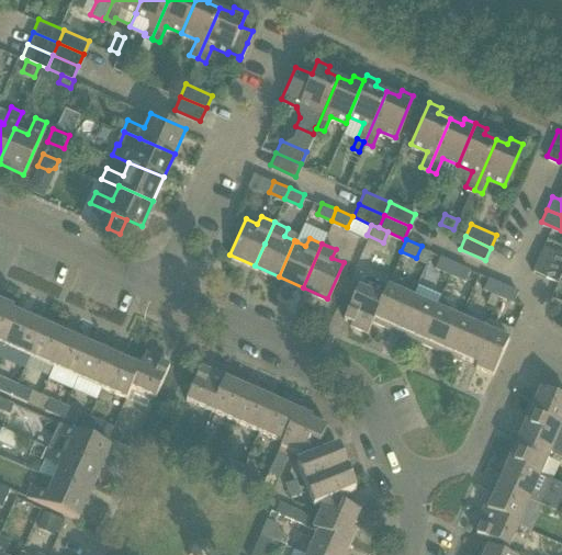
[(532,269),(544,274),(557,249),(543,244),(532,269)]
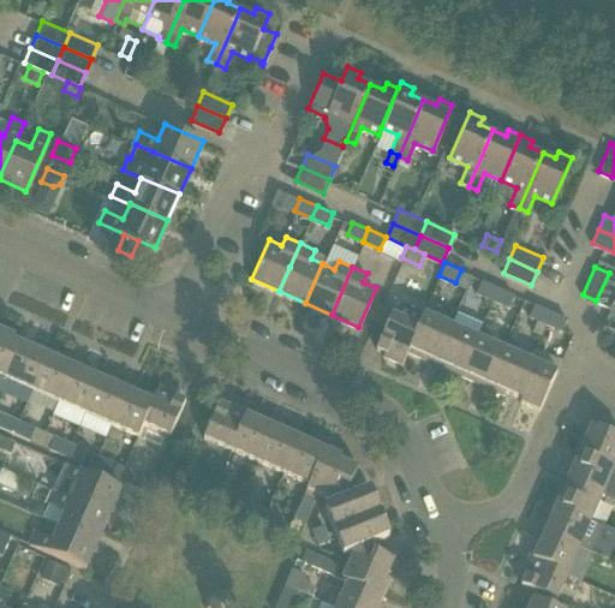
[(596,300),(610,307),(614,294),(614,275),(609,273),(596,300)]
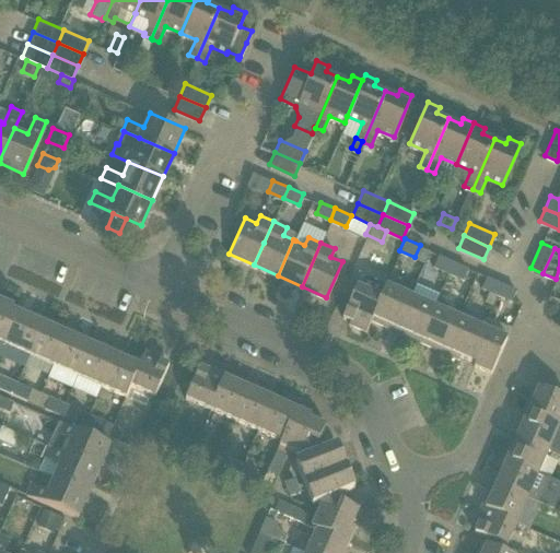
[(433,265),(448,271),(453,260),(438,254),(433,265)]
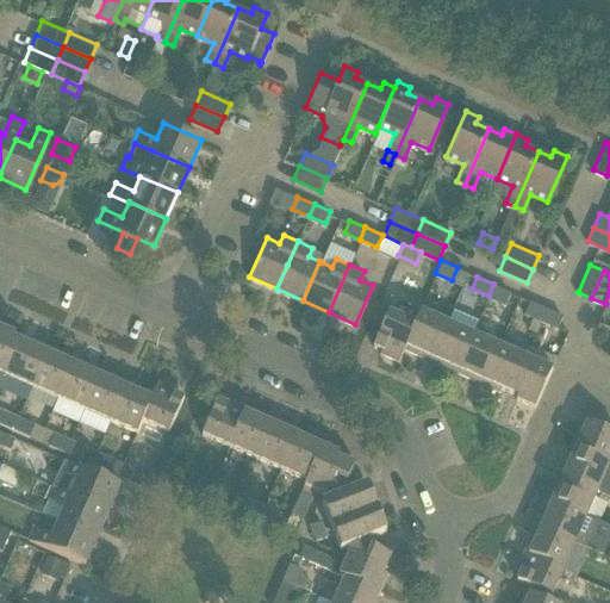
[(489,296),(505,303),(510,291),(493,284),(489,296)]
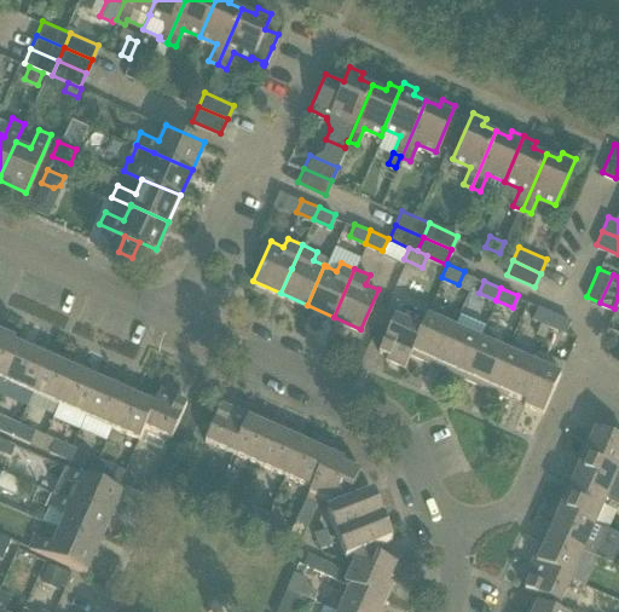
[(385,356),(404,364),(410,352),(427,312),(404,302),(398,315),(394,312),(379,348),(387,352),(385,356)]
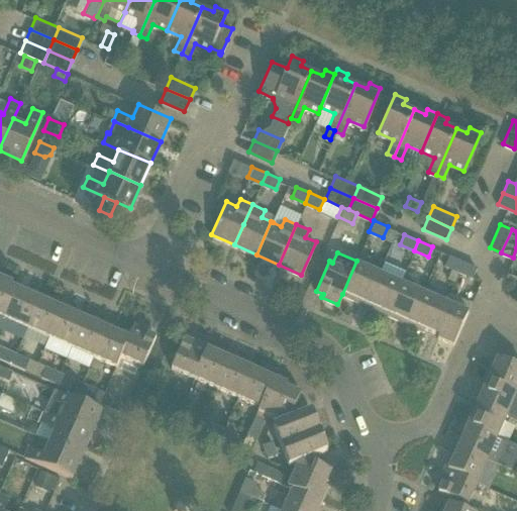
[(444,265),(457,270),(462,260),(449,254),(444,265)]
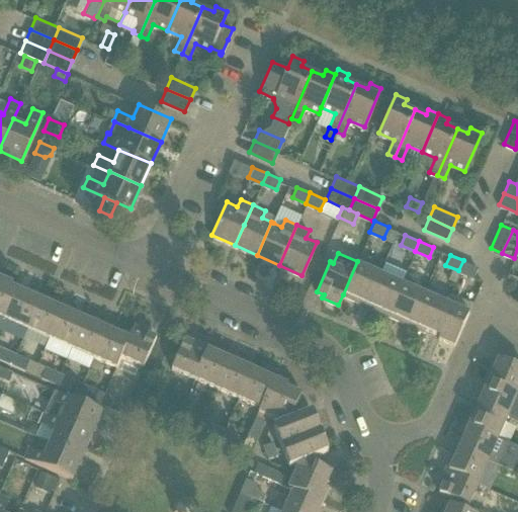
[(458,270),(473,276),(478,266),(463,260),(458,270)]
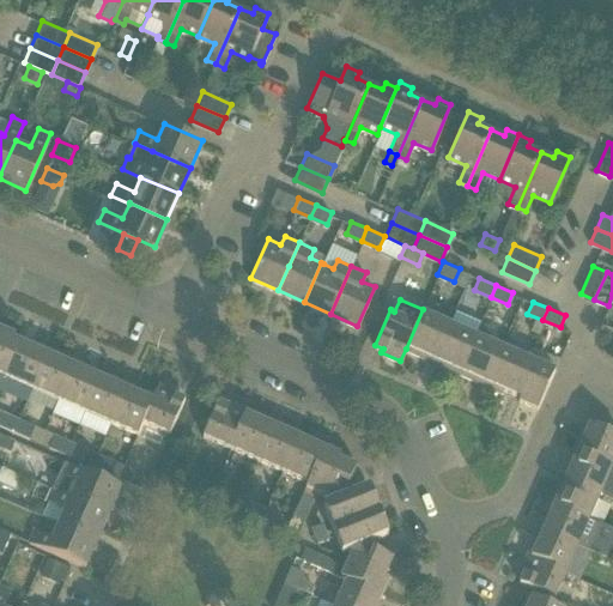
[(449,321),(423,309),(406,349),(425,357),(426,352),(434,356),(449,321)]
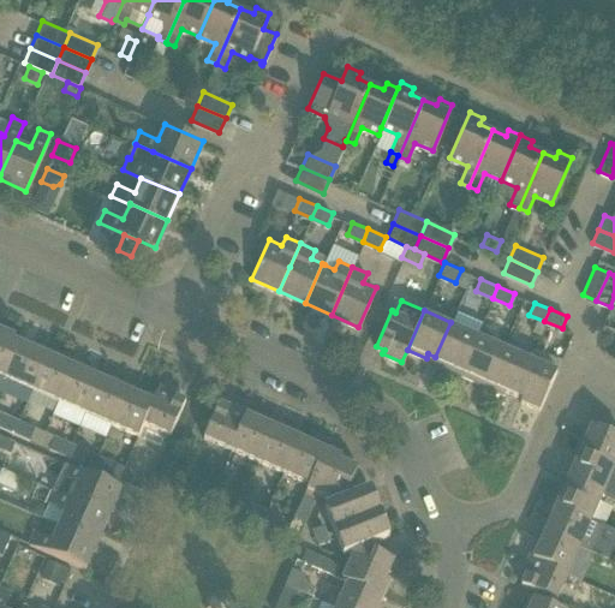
[(439,363),(459,373),(477,333),(451,322),(435,357),(440,359),(439,363)]
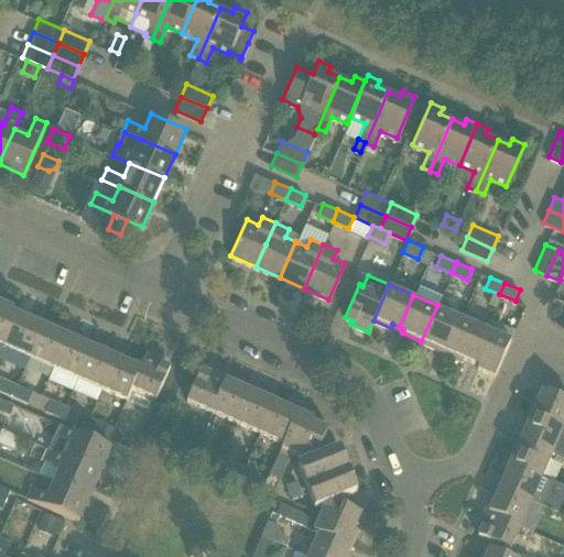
[(0,340),(6,343),(20,312),(12,308),(13,305),(0,298),(0,340)]
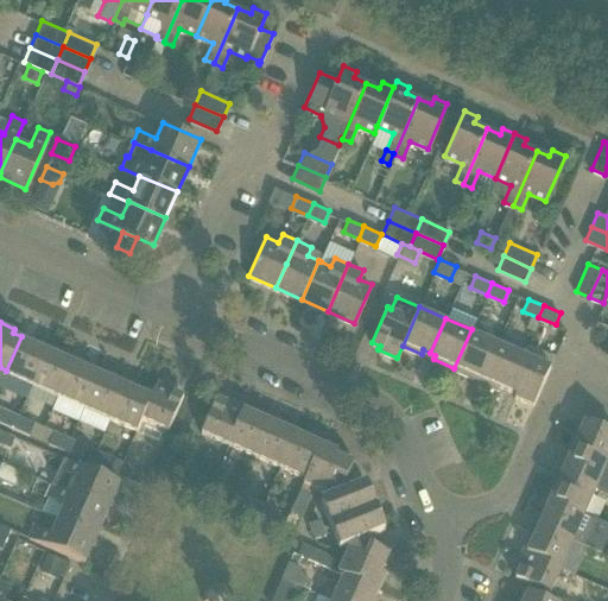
[(482,375),(498,341),(472,329),(454,368),(474,377),(475,373),(482,375)]
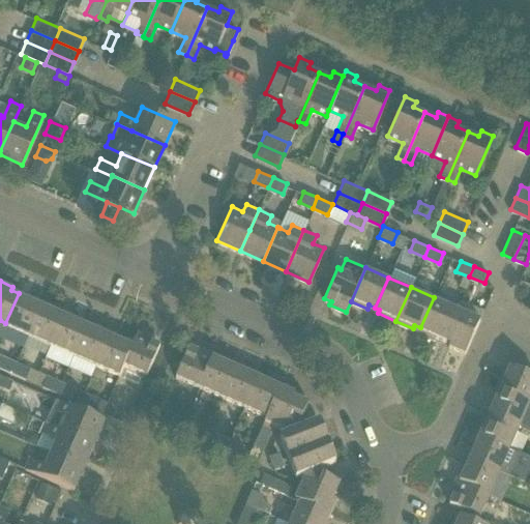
[(19,293),(5,323),(27,332),(28,333),(42,299),(26,292),(25,296),(19,293)]
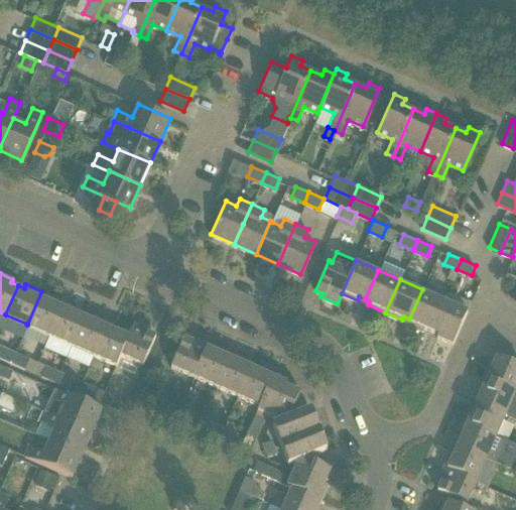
[(424,326),(430,329),(443,299),(422,289),(409,319),(407,323),(422,329),(424,326)]
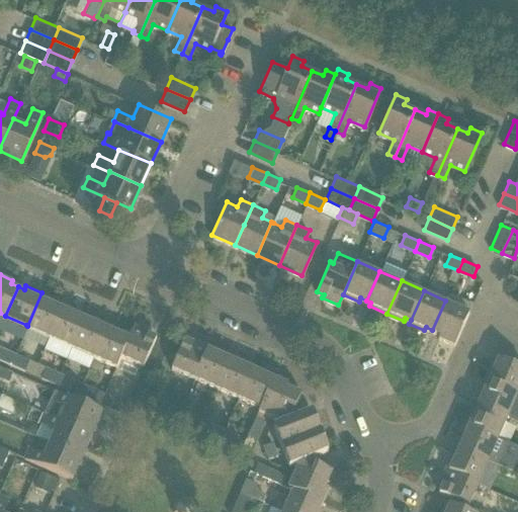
[(27,326),(50,335),(62,306),(56,303),(57,300),(41,292),(27,326)]
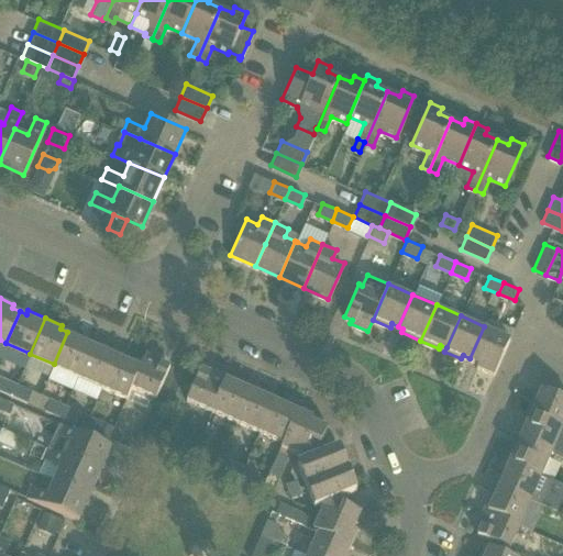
[(489,329),(484,326),(470,358),(477,362),(476,365),(494,373),(509,337),(489,329)]
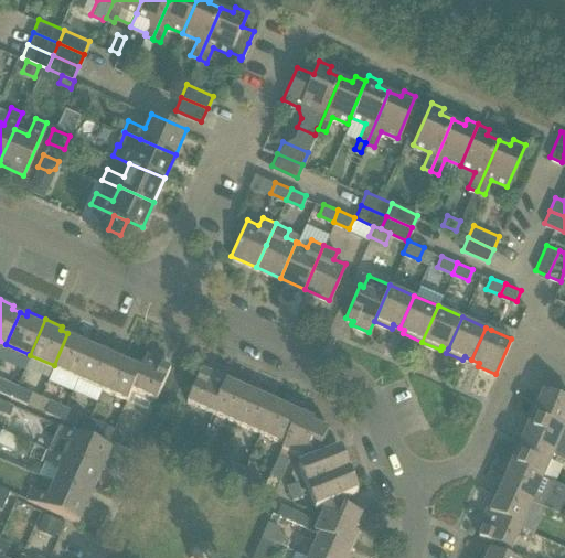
[(54,365),(77,376),(94,341),(76,333),(75,336),(67,333),(54,365)]
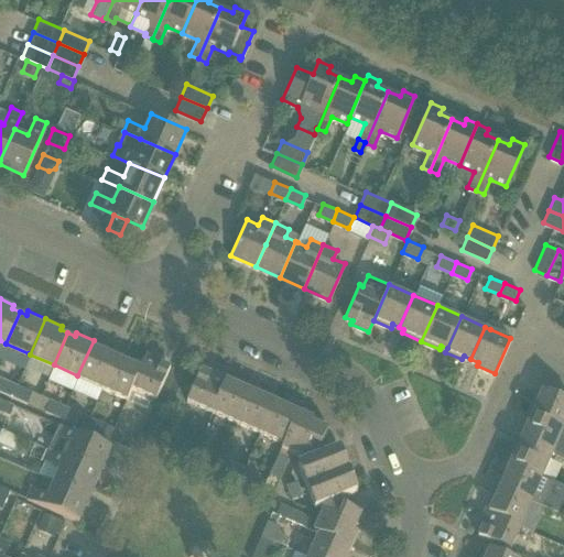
[(77,375),(101,386),(116,355),(108,351),(110,347),(94,340),(77,375)]
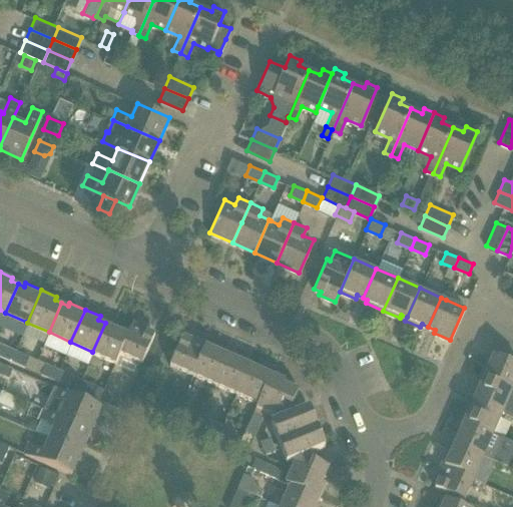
[(119,351),(141,361),(154,332),(147,329),(148,325),(133,318),(128,329),(119,351)]
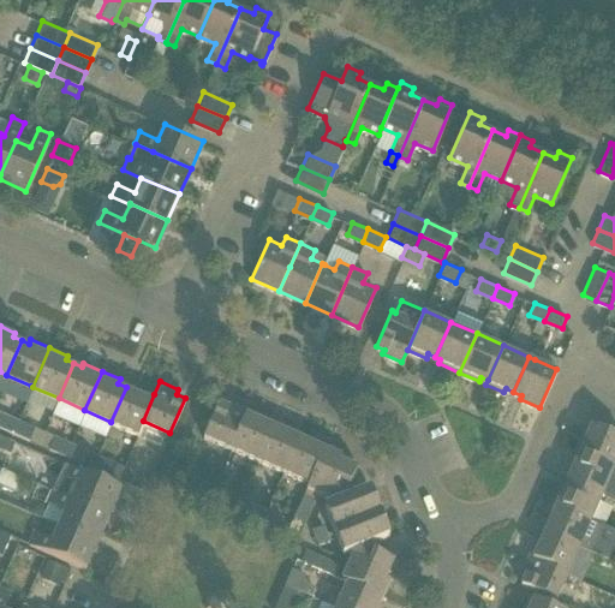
[(111,422),(138,433),(143,421),(154,394),(136,386),(135,389),(126,387),(111,422)]
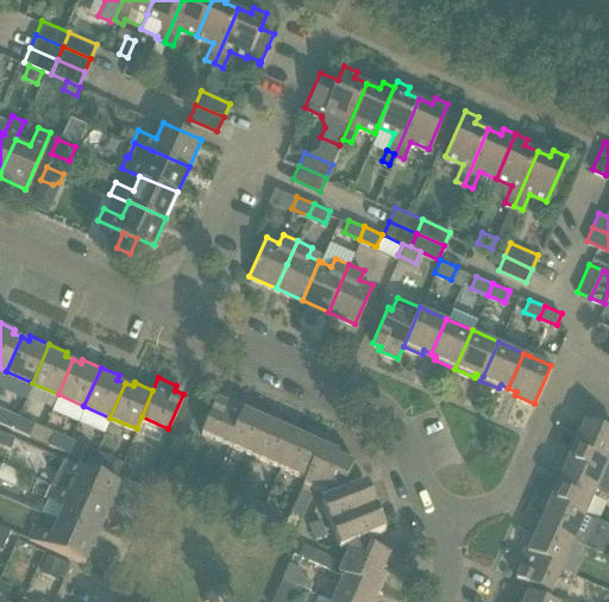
[(201,431),(228,441),(245,403),(227,395),(225,400),(217,395),(201,431)]
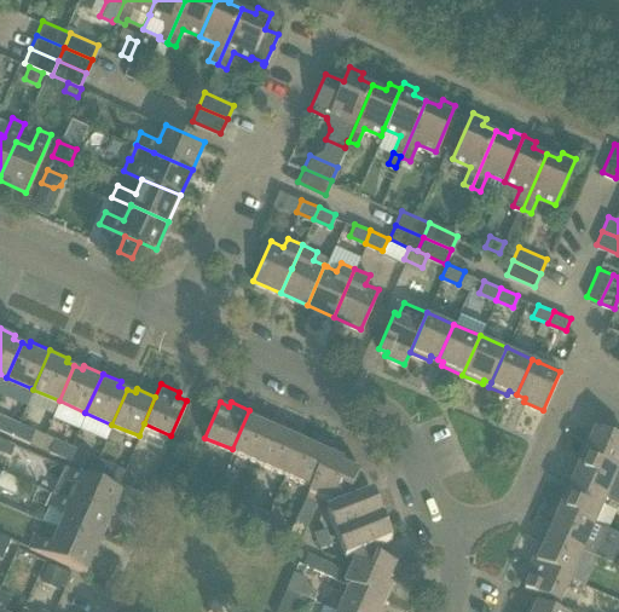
[(232,449),(258,461),(273,426),(266,422),(267,419),(249,410),(232,449)]
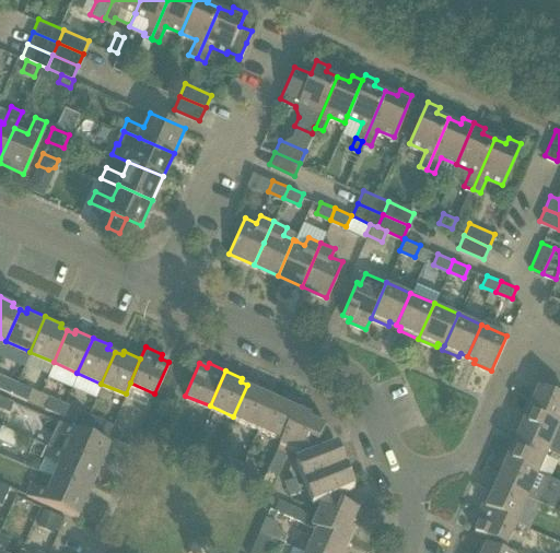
[(1,373),(0,375),(0,384),(12,389),(16,379),(1,373)]
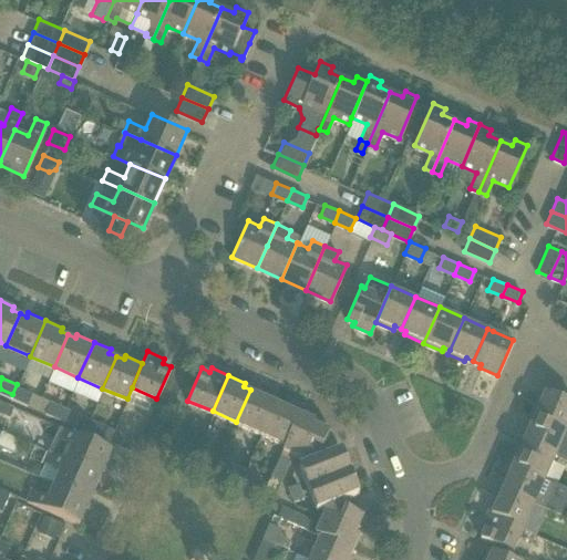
[(12,394),(27,401),(31,391),(17,384),(12,394)]
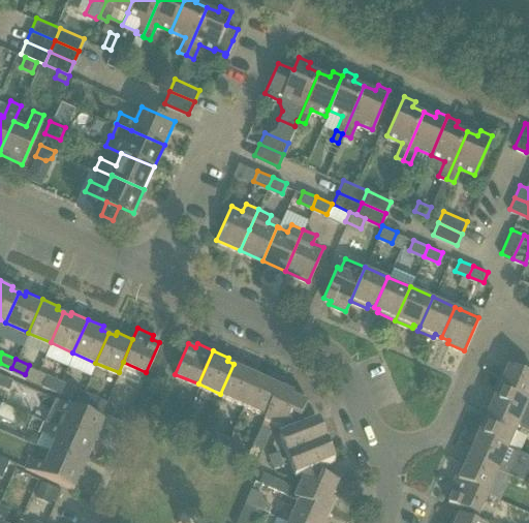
[(220,394),(244,404),(257,374),(250,371),(251,367),(235,360),(234,364),(220,394)]
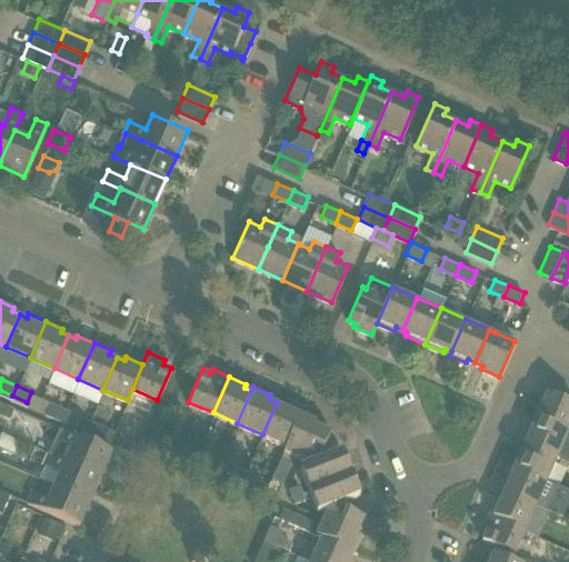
[(531,413),(568,430),(568,425),(568,400),(542,389),(542,390),(546,391),(542,398),(539,397),(531,413)]
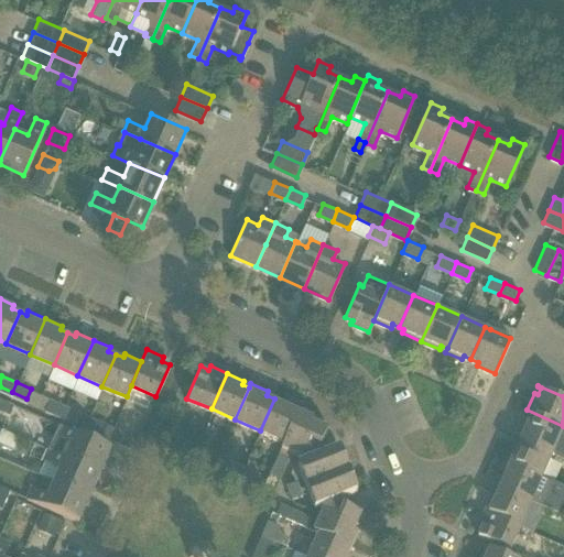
[(13,403),(0,396),(0,408),(9,413),(13,403)]
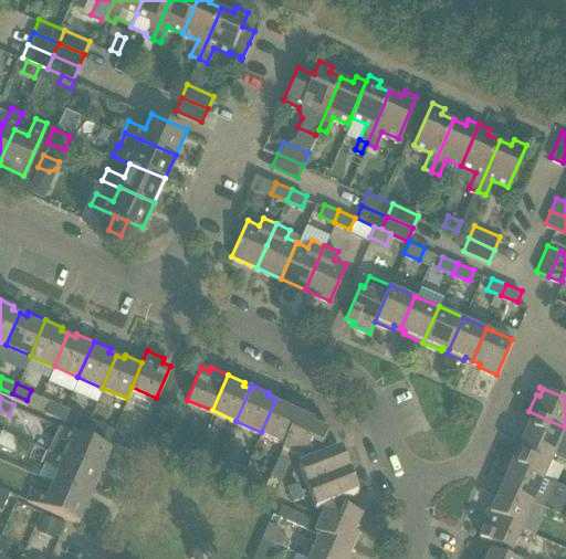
[(45,409),(61,415),(65,404),(51,398),(45,409)]
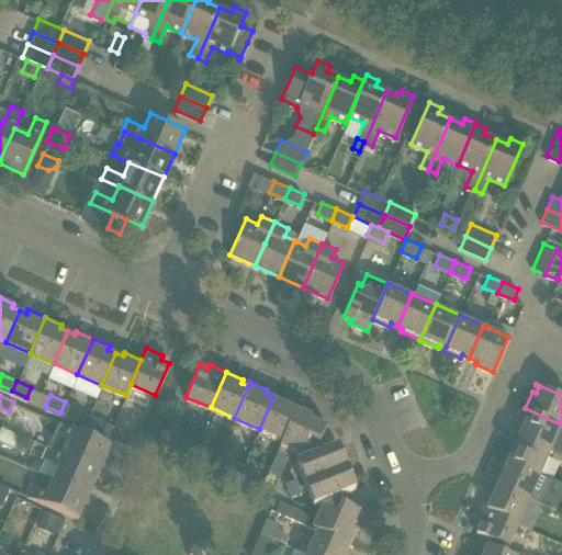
[(259,429),(282,439),(298,407),(299,404),(281,396),(280,399),(273,397),(259,429)]
